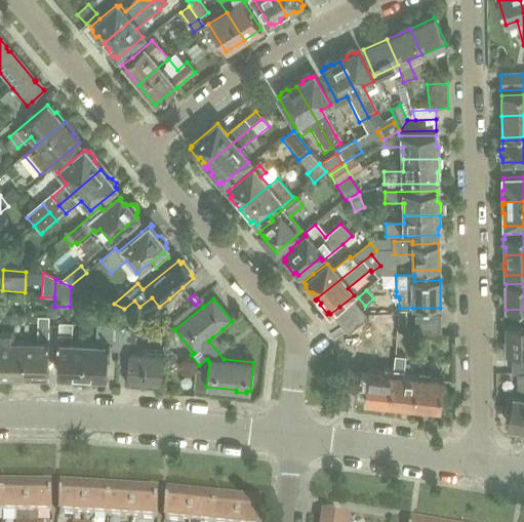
[(348,335),(358,328),(366,321),(352,303),(343,310),(333,317),(348,335)]
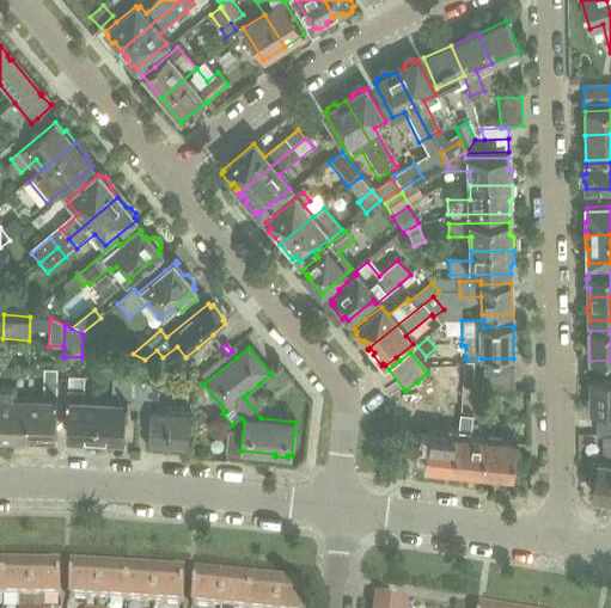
[(483,368),(484,381),(514,381),(513,367),(483,368)]
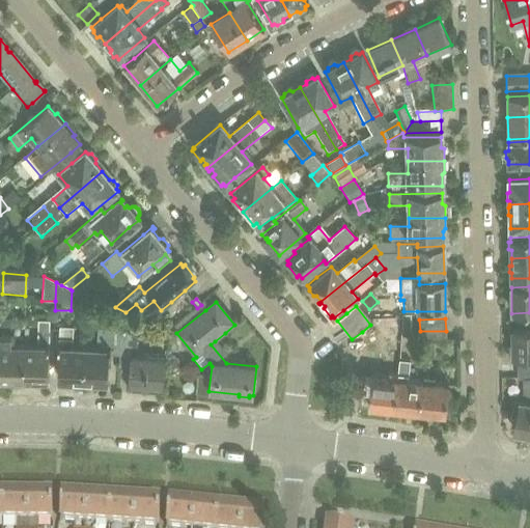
[(11,384),(23,384),(24,348),(10,348),(11,322),(0,322),(0,380),(11,381),(11,384)]
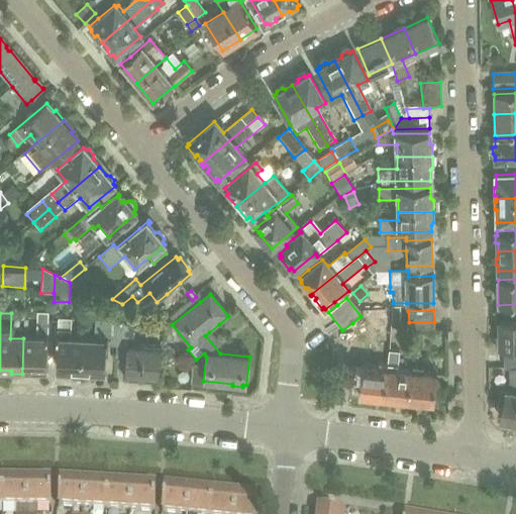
[(23,338),(22,374),(35,374),(35,370),(47,371),(47,314),(37,313),(37,339),(23,338)]
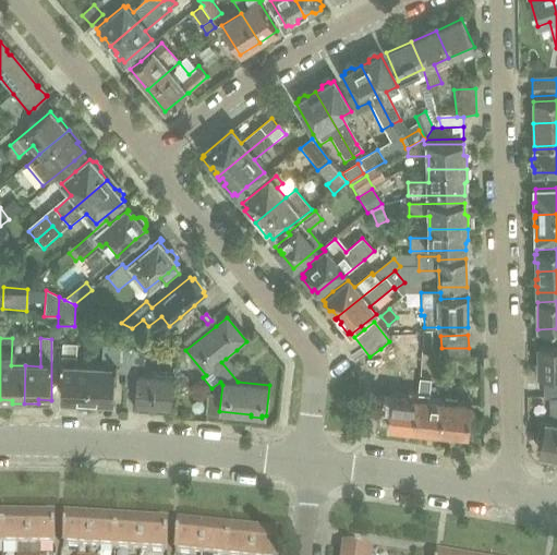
[(422,344),(422,354),(431,356),(432,345),(422,344)]
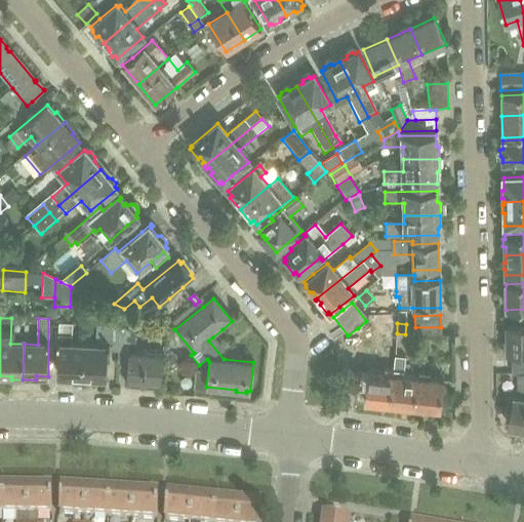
[(82,380),(84,347),(71,346),(72,325),(58,324),(57,346),(59,346),(57,376),(69,376),(69,380),(82,380)]
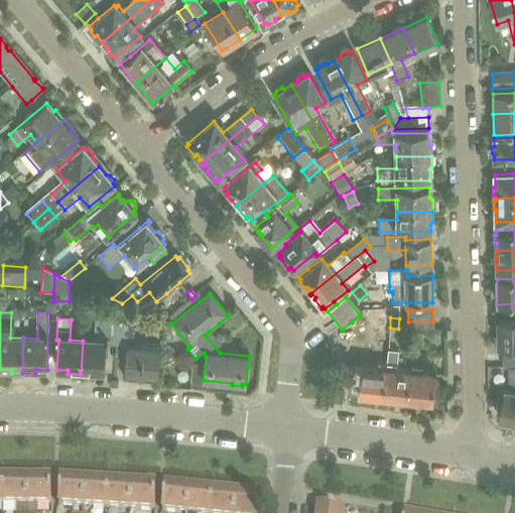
[(514,347),(514,321),(498,322),(499,347),(514,347)]
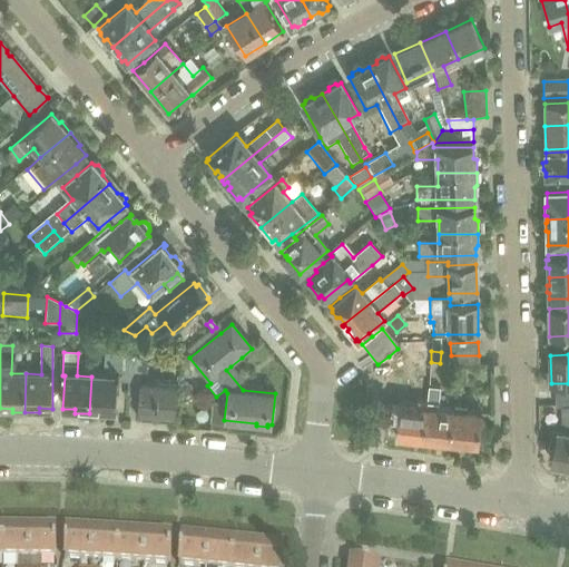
[(104,377),(91,377),(89,413),(104,414),(105,411),(115,411),(116,383),(128,384),(129,360),(129,357),(105,355),(104,377)]
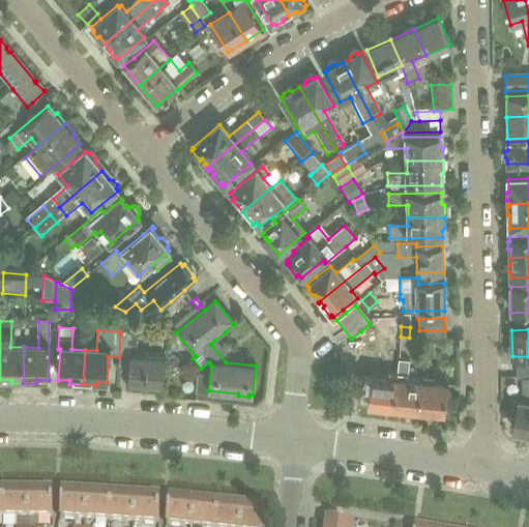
[(445,341),(445,330),(419,330),(419,342),(445,341)]
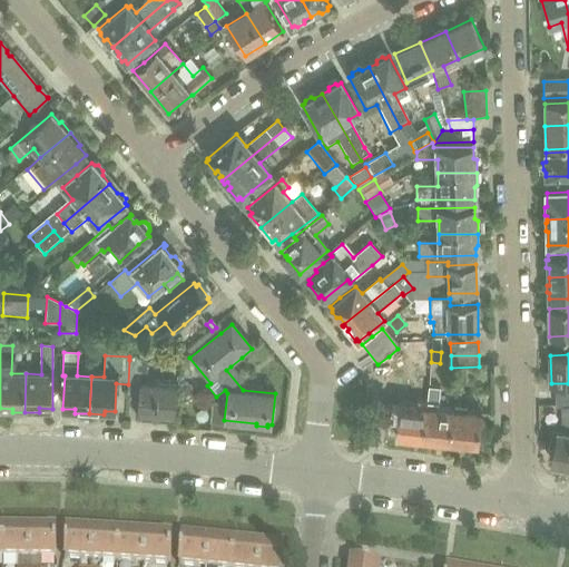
[(129,360),(128,384),(127,391),(139,392),(137,413),(175,417),(178,388),(144,384),(146,364),(139,363),(139,360),(129,360)]
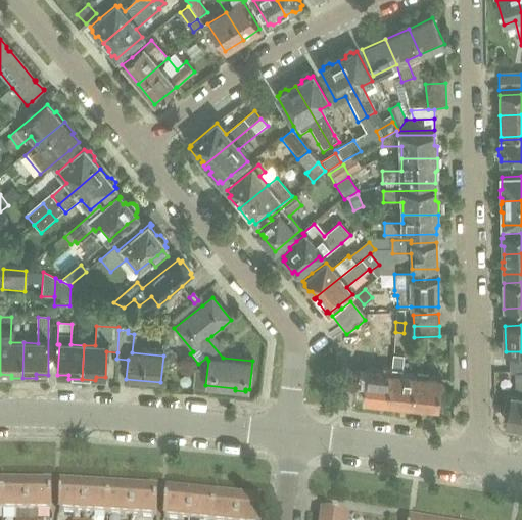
[(393,357),(391,369),(388,405),(413,408),(416,377),(402,375),(402,370),(404,357),(393,357)]
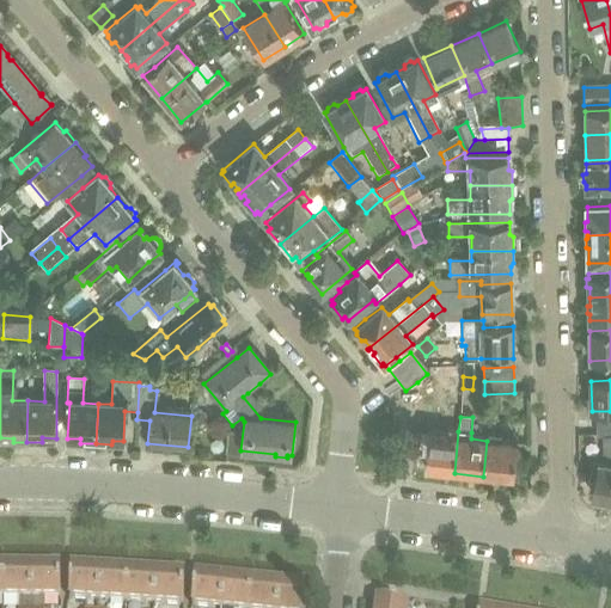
[(604,438),(604,465),(594,464),(591,481),(598,483),(594,499),(610,502),(610,422),(597,422),(597,438),(604,438)]
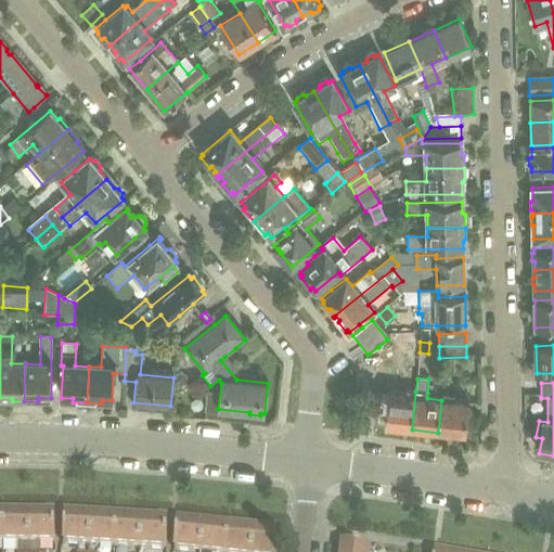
[(412,429),(415,392),(406,390),(406,396),(388,394),(385,426),(412,429)]
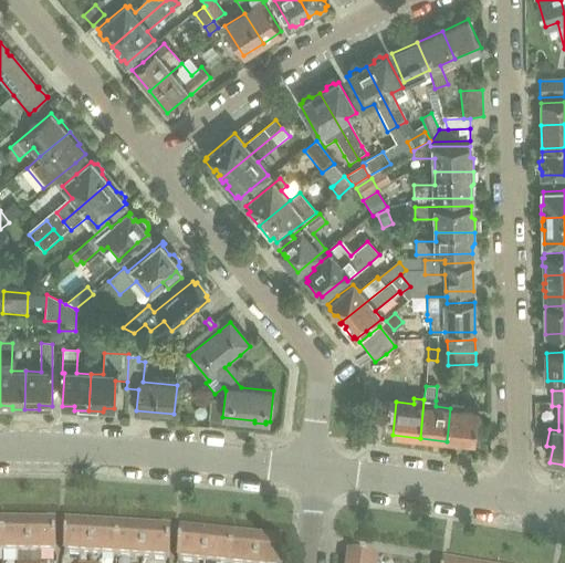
[(450,408),(447,441),(475,444),(479,410),(462,409),(463,404),(451,403),(450,408)]
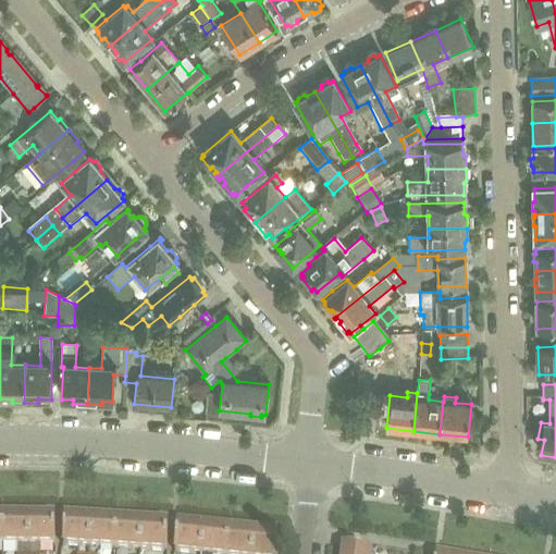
[(26,553),(27,521),(2,520),(1,548),(15,548),(15,553),(26,553)]
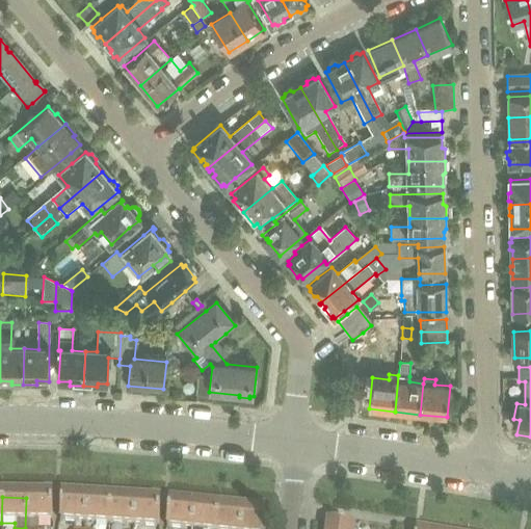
[(51,498),(26,498),(25,528),(36,528),(37,524),(51,524),(51,498)]
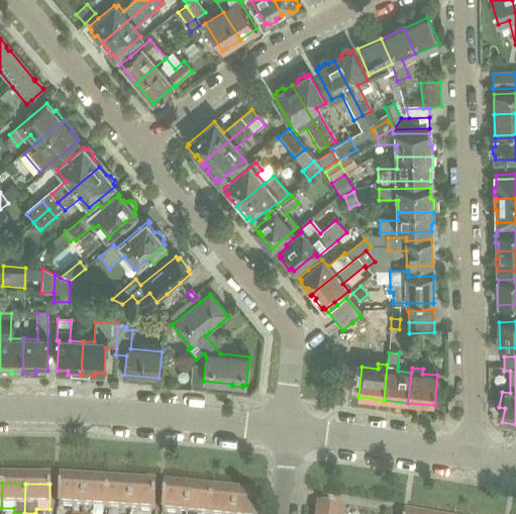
[(58,509),(82,511),(83,486),(60,484),(58,509)]
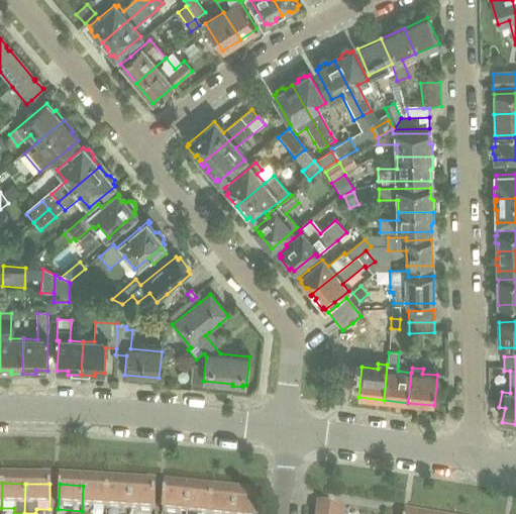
[(107,487),(83,486),(82,511),(106,512),(107,487)]
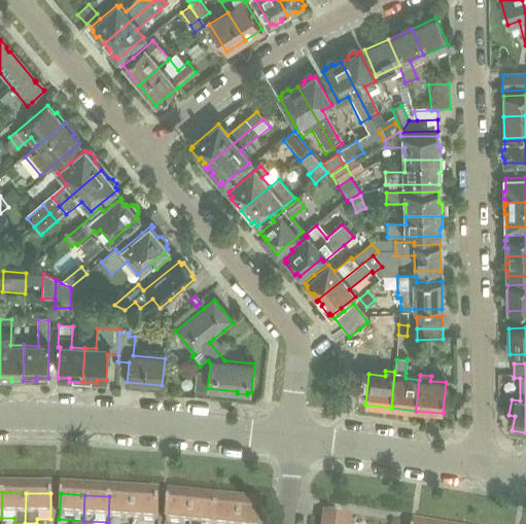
[(109,496),(108,522),(120,523),(133,523),(135,498),(109,496)]
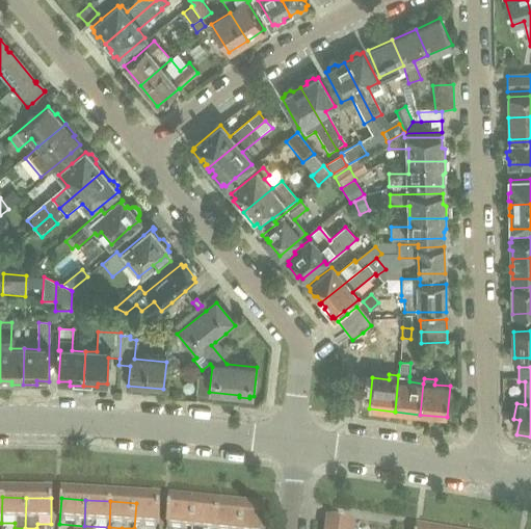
[(159,504),(136,503),(134,528),(158,528),(159,504)]
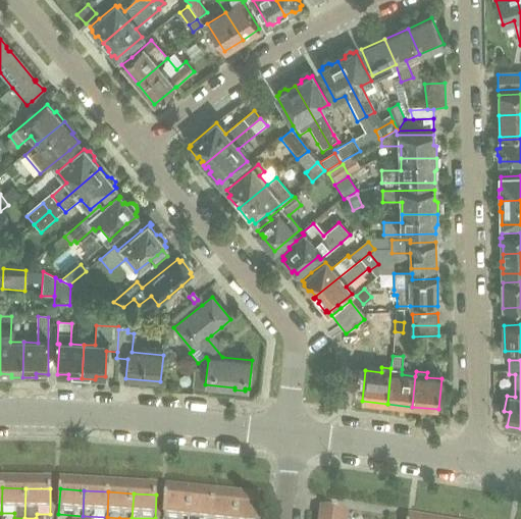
[(187,518),(190,498),(165,496),(164,508),(163,518),(187,518)]
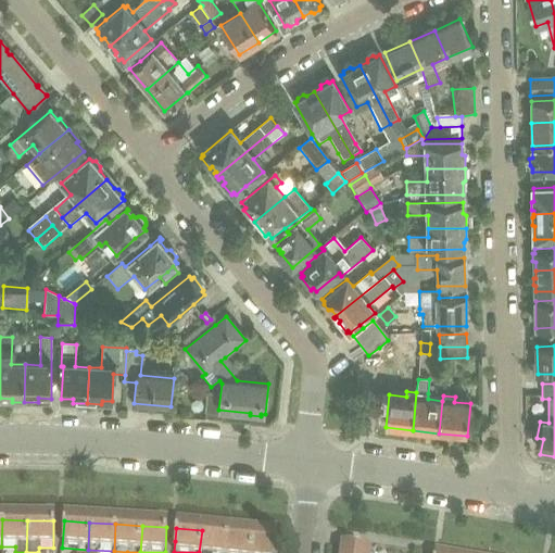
[(225,552),(228,533),(202,530),(199,552),(225,552)]
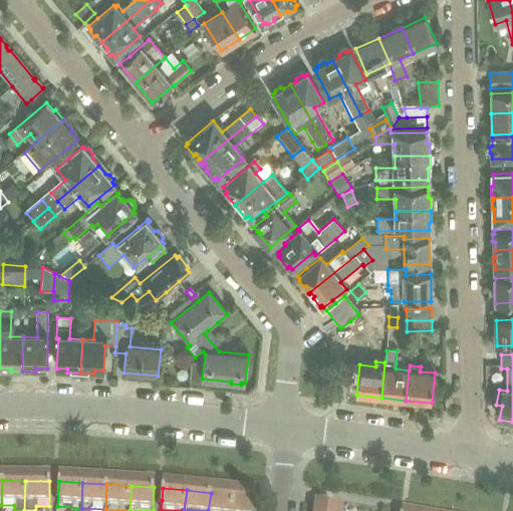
[(232,510),(234,495),(211,493),(208,510),(232,510)]
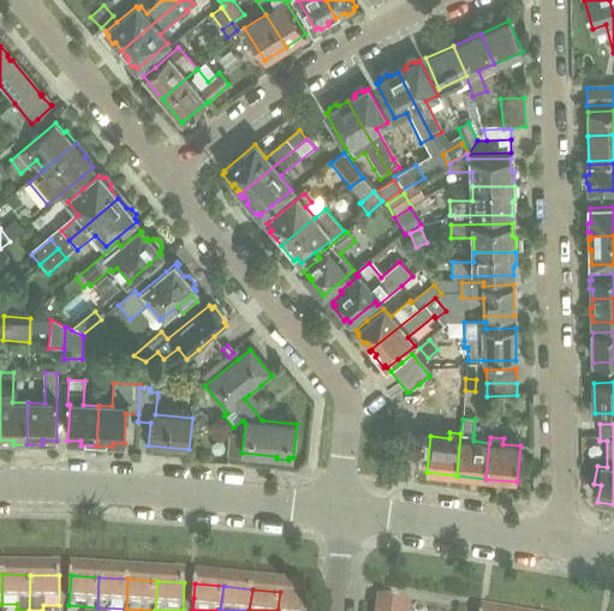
[(307,610),(309,595),(280,592),(278,610),(307,610)]
